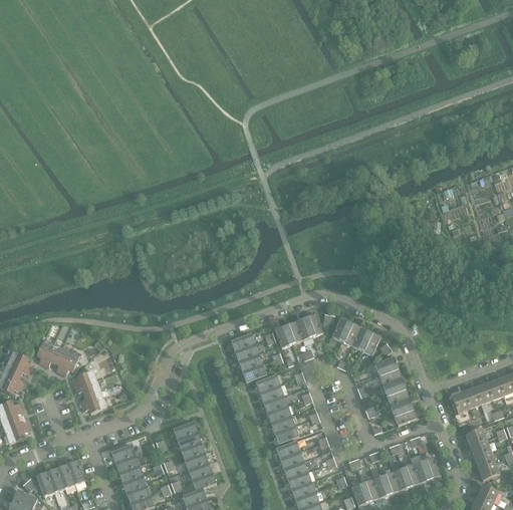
[(311,315),(305,317),(312,336),(323,332),(315,311),(311,313),(311,315)]
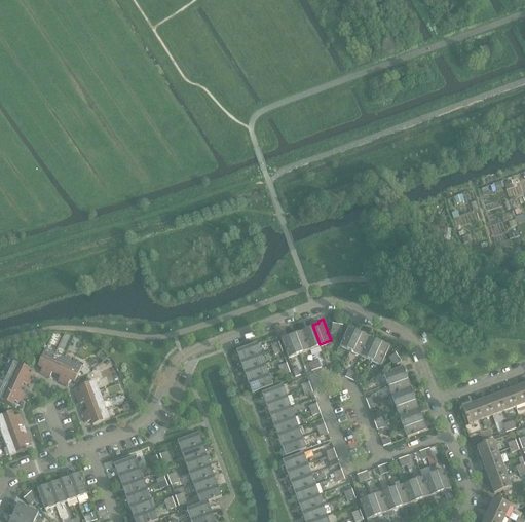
[(339,344),(349,348),(358,330),(351,328),(352,325),(348,324),(339,344)]
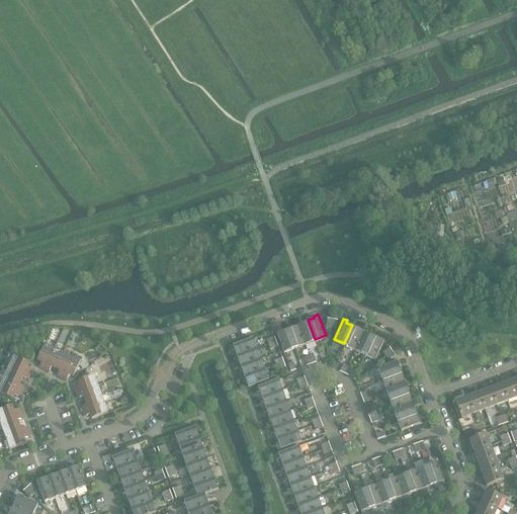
[(315,339),(308,320),(302,323),(300,320),(296,322),(305,342),(315,339)]
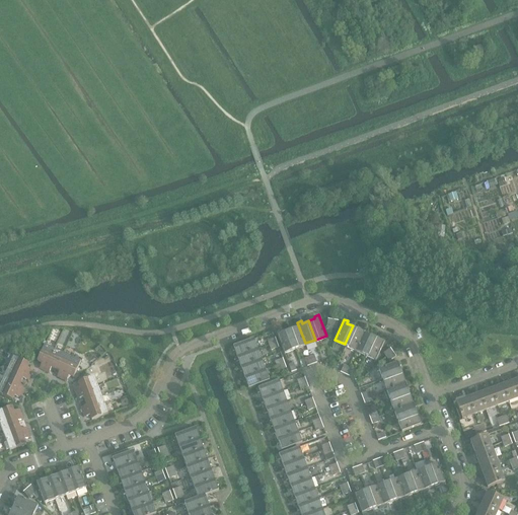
[(295,325),(288,328),(295,347),(305,343),(297,322),(294,323),(295,325)]
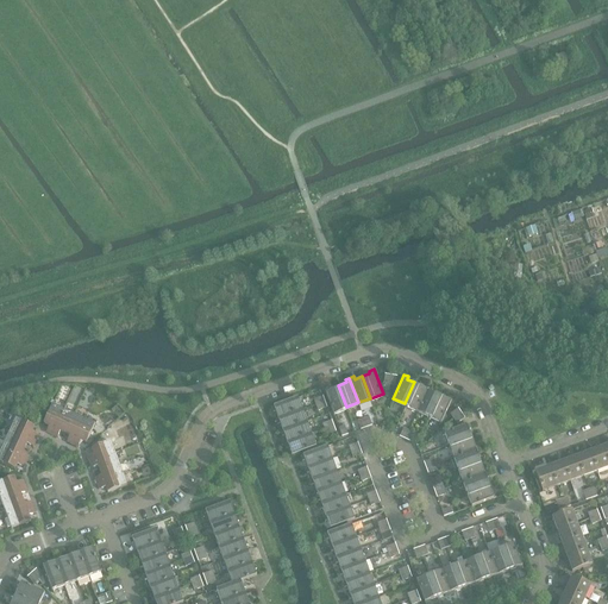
[(421,385),(414,382),(405,403),(417,409),(427,385),(422,383),(421,385)]
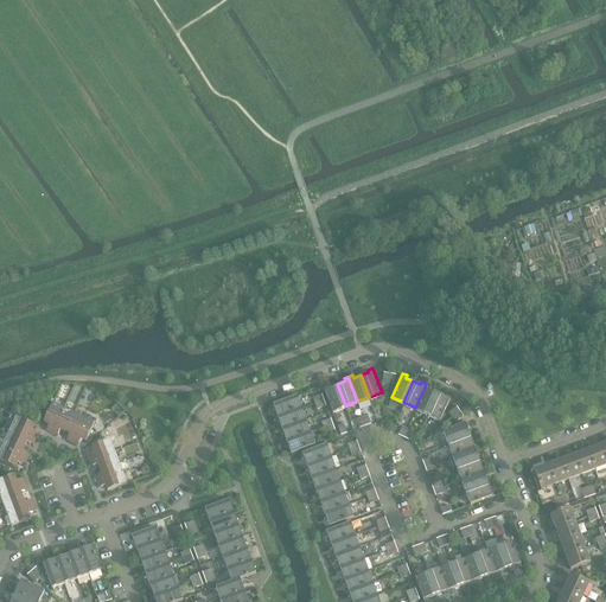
[(332,410),(345,405),(337,384),(329,386),(329,384),(323,386),(332,410)]
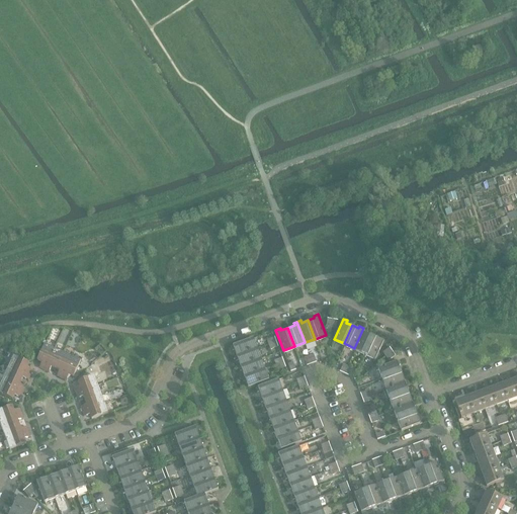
[(363,352),(371,334),(365,332),(366,329),(363,328),(354,348),(363,352)]
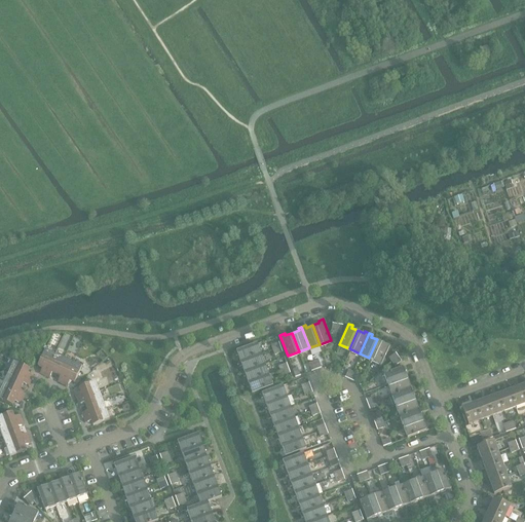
[(384,342),(377,339),(369,358),(380,363),(389,342),(385,340),(384,342)]
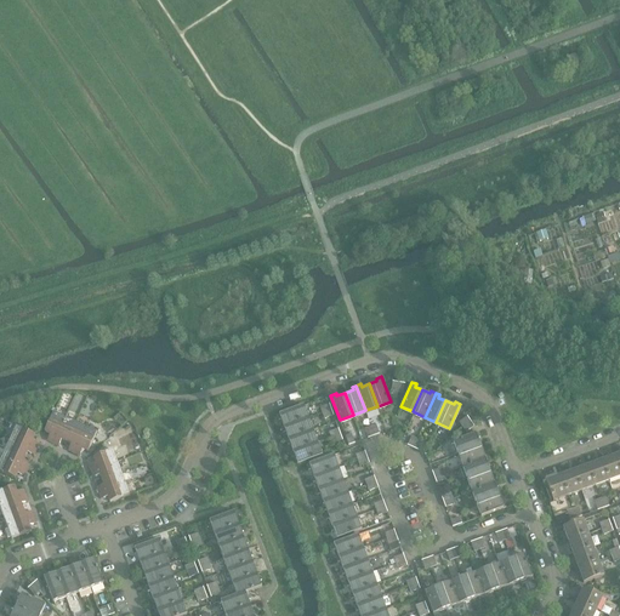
[(280,415),(284,422),(284,423),(308,414),(303,401),(276,411),(278,416),(280,415)]
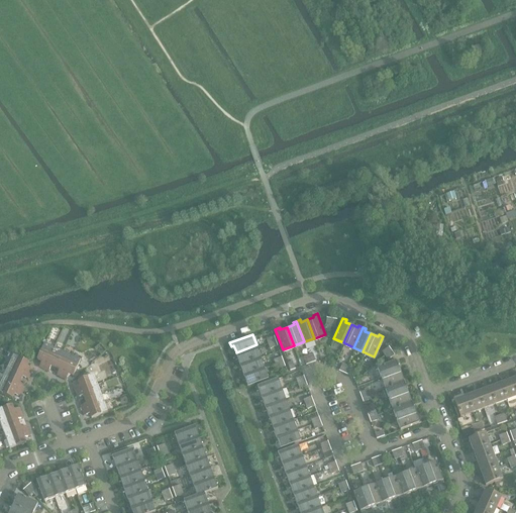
[(38,364),(43,367),(53,345),(43,340),(36,356),(40,358),(38,364)]
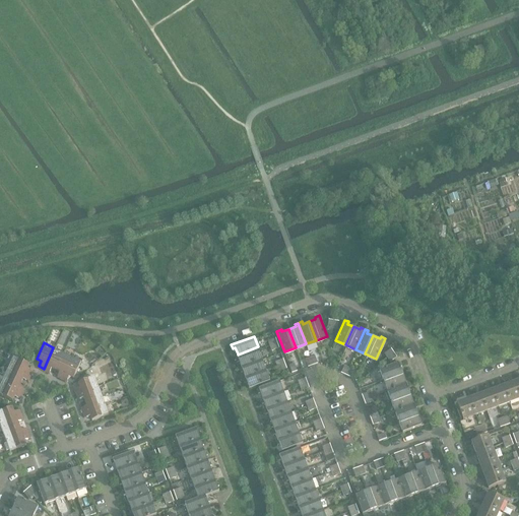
[(390,345),(383,350),(386,355),(393,349),(390,345)]
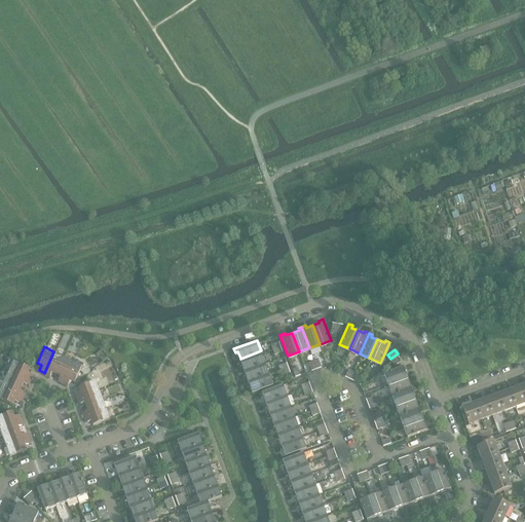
[(240,359),(240,358),(237,359),(239,364),(241,363),(244,369),(265,361),(261,350),(240,359)]
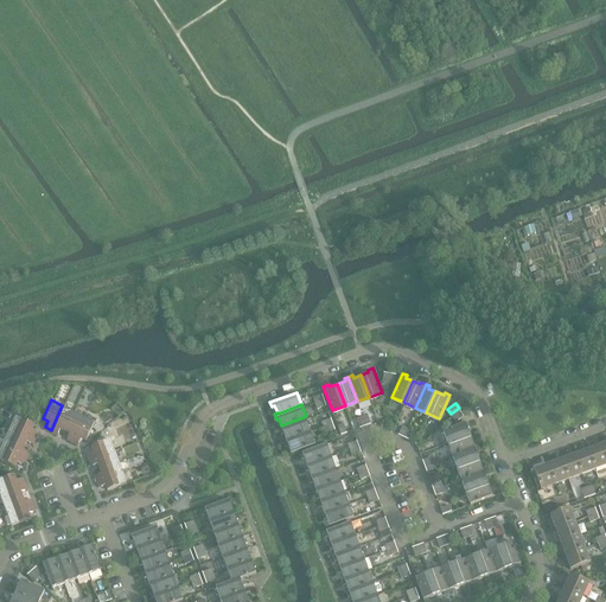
[(59,427),(64,428),(72,410),(62,405),(51,430),(56,433),(59,427)]
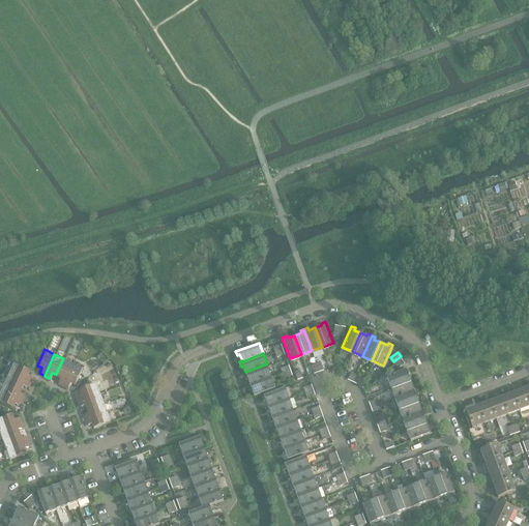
[(401,356),(393,361),(397,366),(404,361),(401,356)]
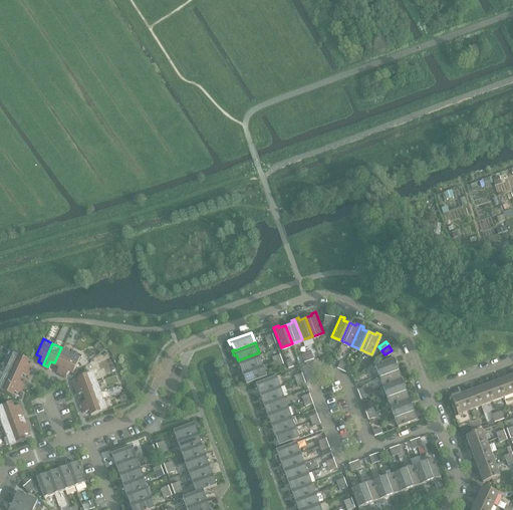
[(56,370),(60,372),(70,351),(61,347),(54,362),(58,364),(56,370)]
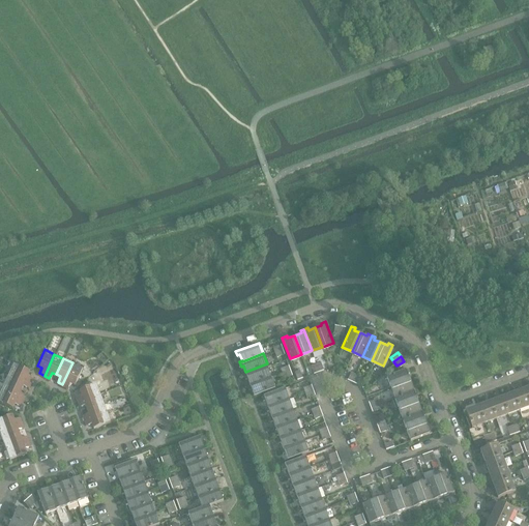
[(12,361),(8,371),(30,381),(32,376),(27,373),(28,369),(12,361)]
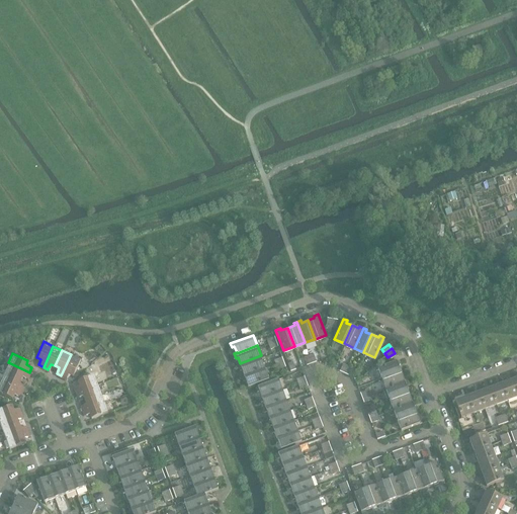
[(80,358),(71,354),(61,375),(66,377),(68,371),(73,373),(80,358)]
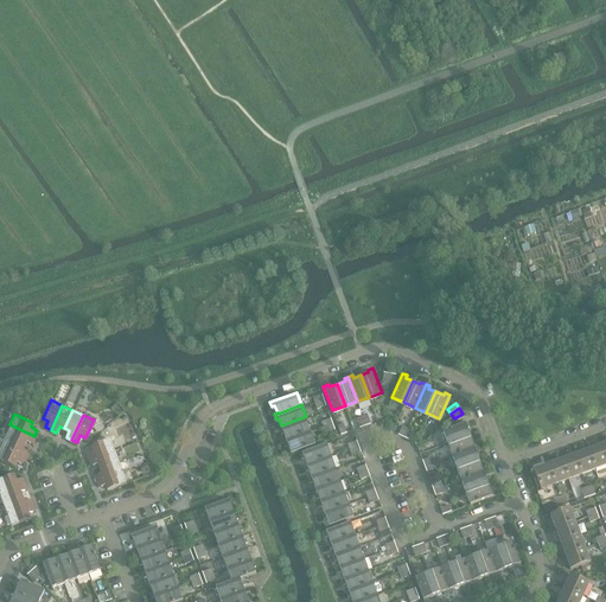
[(286,437),(310,429),(306,416),(281,426),(279,427),(281,431),(284,430),(286,437)]
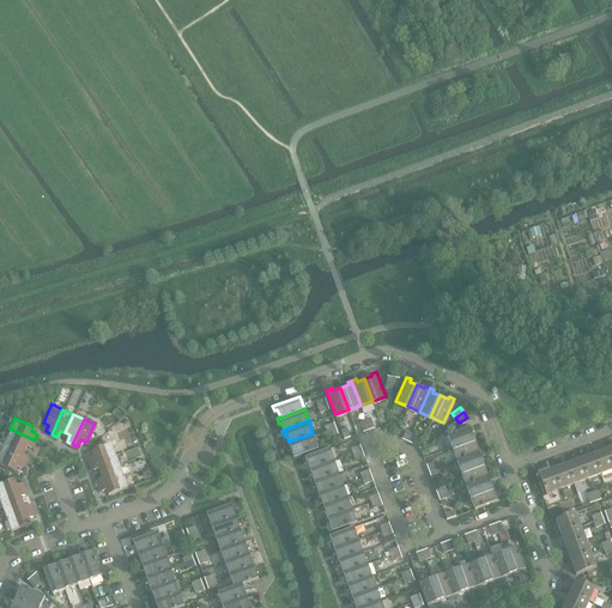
[(452,444),(473,437),(471,430),(473,429),(471,424),(447,432),(452,444)]
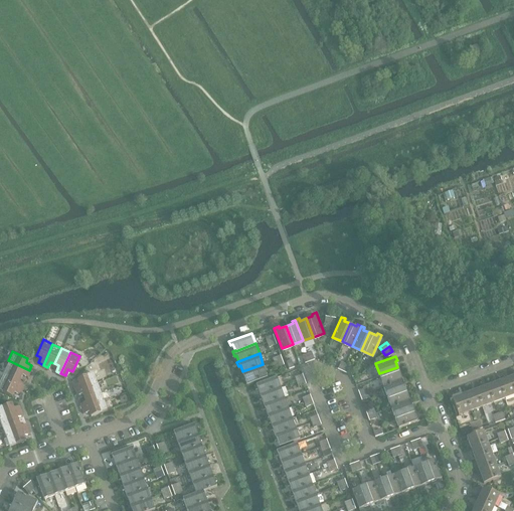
[(289,366),(294,365),(291,357),(286,359),(289,366)]
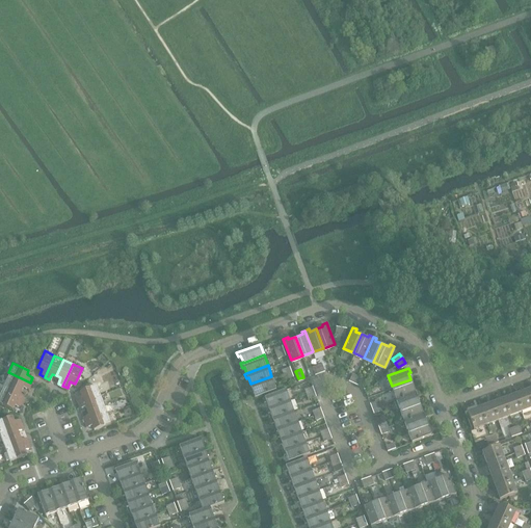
[(30,383),(8,372),(4,381),(20,389),(22,385),(28,387),(30,383)]
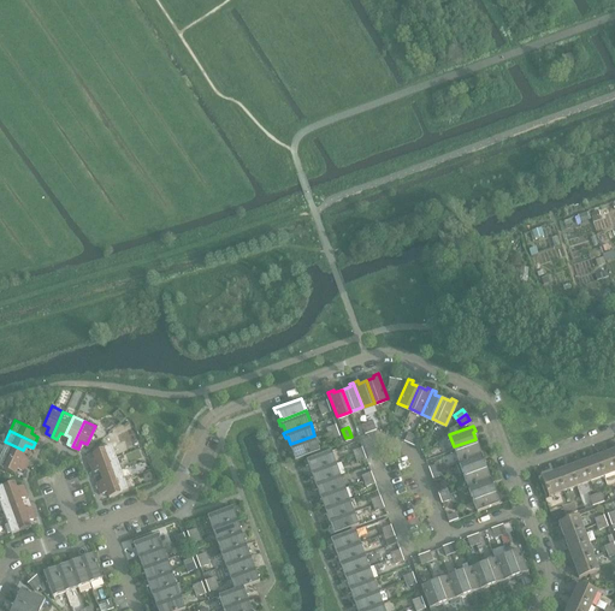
[(319,448),(314,435),(290,444),(288,445),(289,450),(291,449),(295,457),(319,448)]
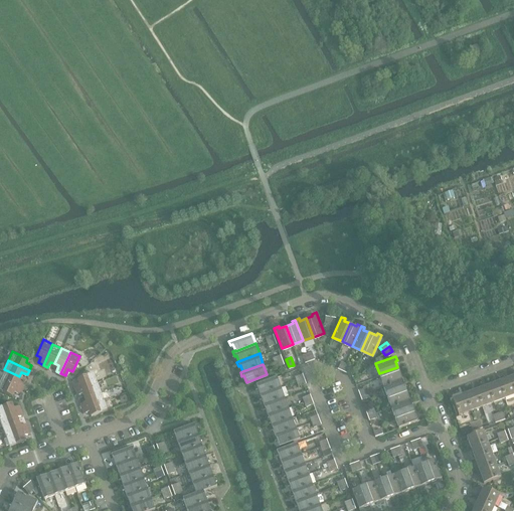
[(382,384),(403,376),(402,373),(400,374),(397,367),(379,373),(382,384)]
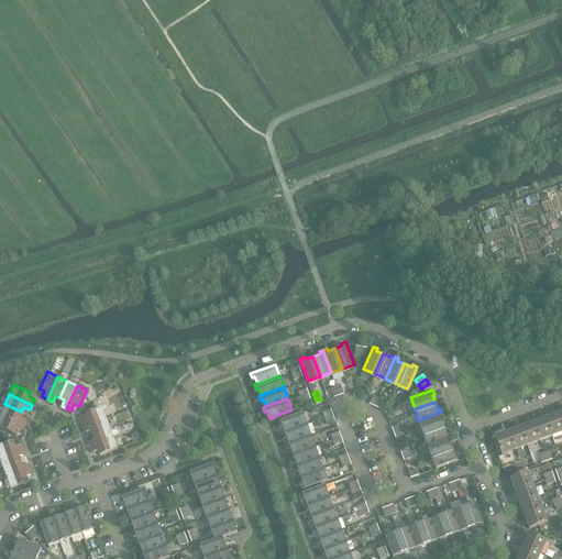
[(4,404),(0,414),(23,425),(25,418),(20,416),(21,412),(4,404)]
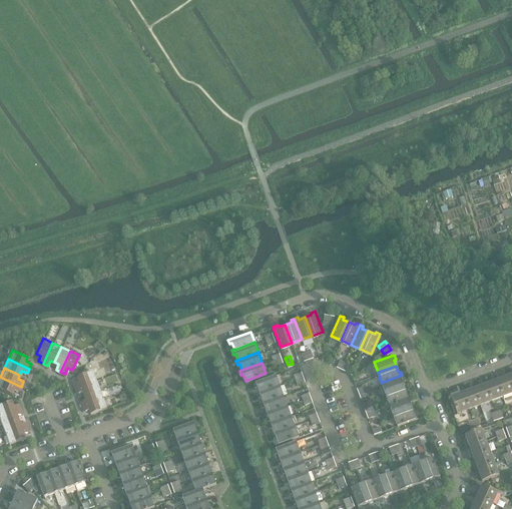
[(78,379),(72,382),(74,386),(96,379),(92,369),(76,375),(78,379)]
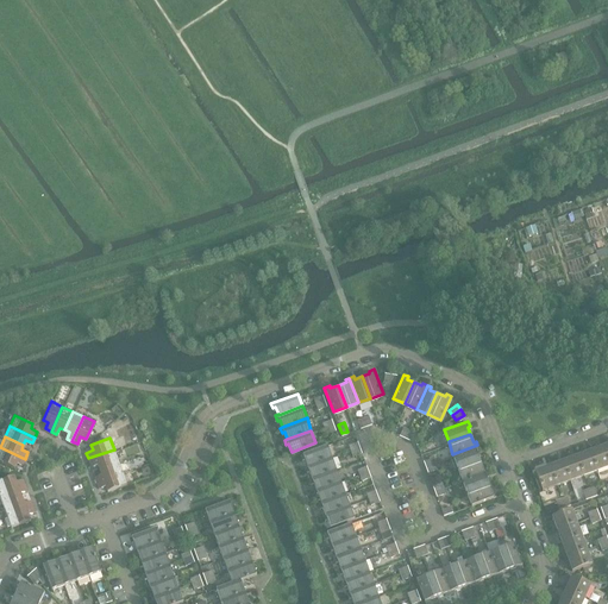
[(307,464),(332,454),(327,442),(300,452),(302,457),(305,455),(307,464)]
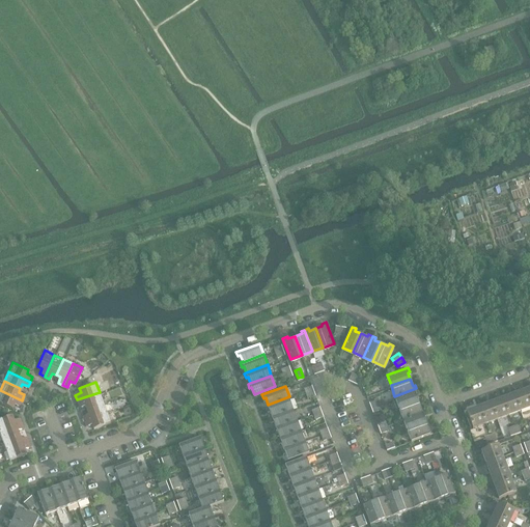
[(512,390),(519,408),(529,404),(529,400),(525,386),(512,390)]
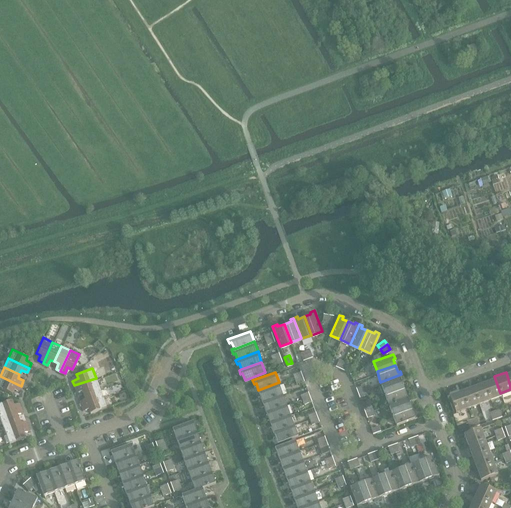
[(384,392),(402,385),(400,379),(402,378),(401,374),(380,382),(384,392)]
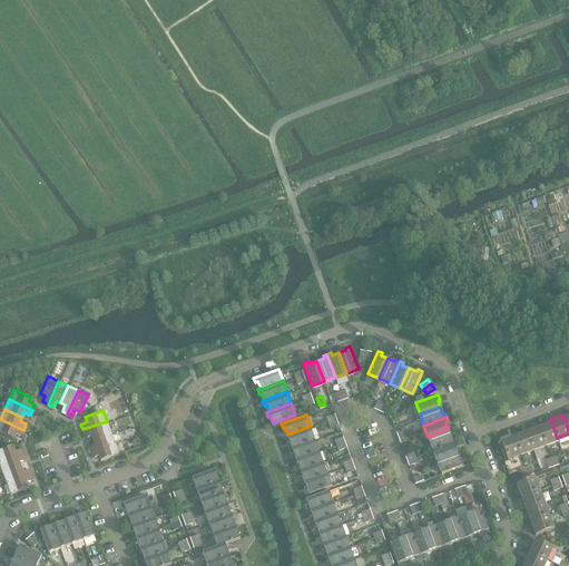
[(21,435),(23,430),(0,419),(0,430),(12,437),(15,431),(21,435)]
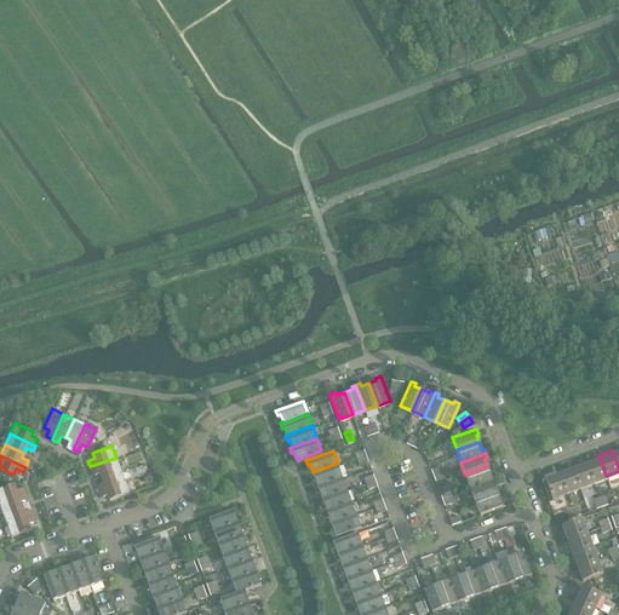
[(585,461),(592,481),(606,476),(599,455),(585,461)]
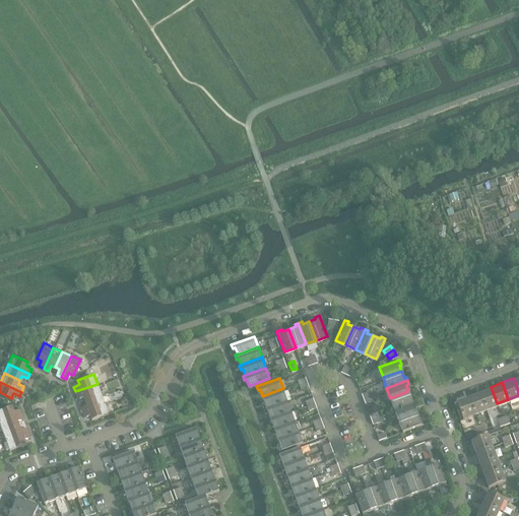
[(82,394),(84,398),(101,393),(98,384),(75,391),(77,396),(82,394)]
